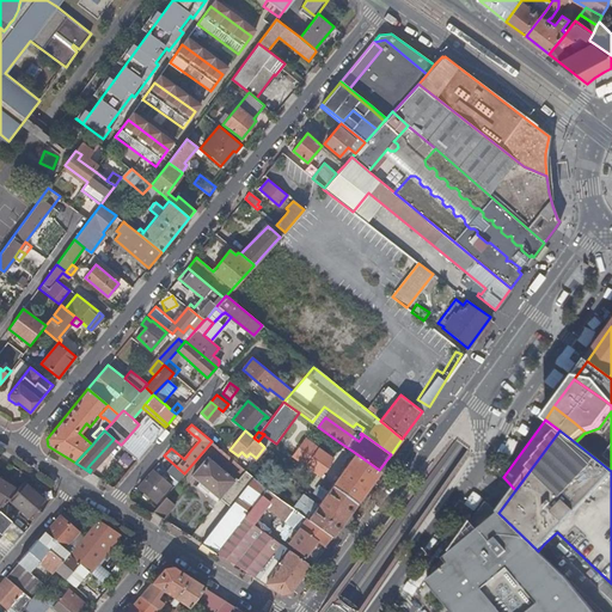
[(188,446),(191,450),(200,440),(197,438),(196,436),(188,446)]
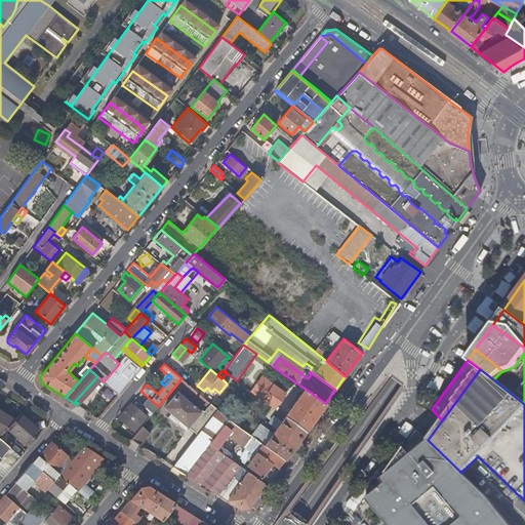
[(189,427),(197,434),(216,408),(210,403),(182,378),(176,385),(205,408),(203,410),(202,409),(200,411),(194,406),(195,405),(193,404),(192,405),(186,400),(188,398),(180,392),(178,394),(177,393),(164,408),(170,413),(167,417),(176,425),(177,423),(186,431),(189,427)]
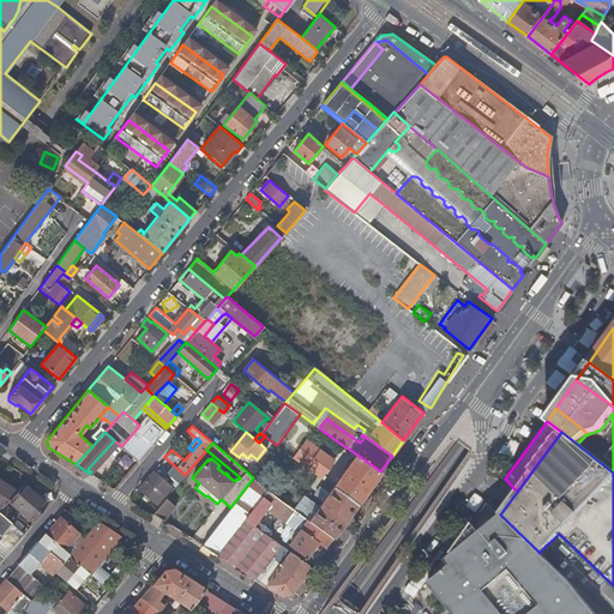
[(294,457),(321,477),(327,469),(300,449),(294,457)]
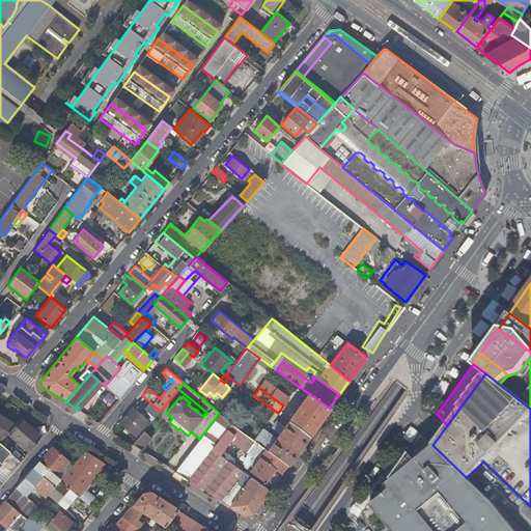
[(309,436),(329,408),(307,392),(296,409),(294,407),(291,410),(294,412),(287,420),(309,436)]
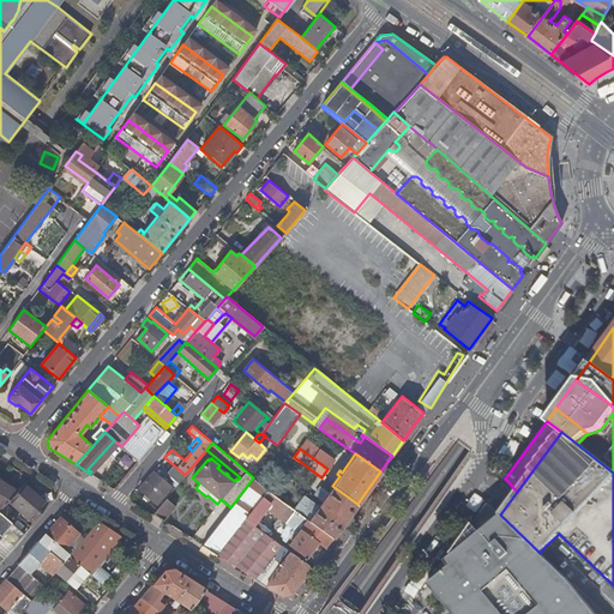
[(152,471),(138,488),(156,504),(170,486),(152,471)]
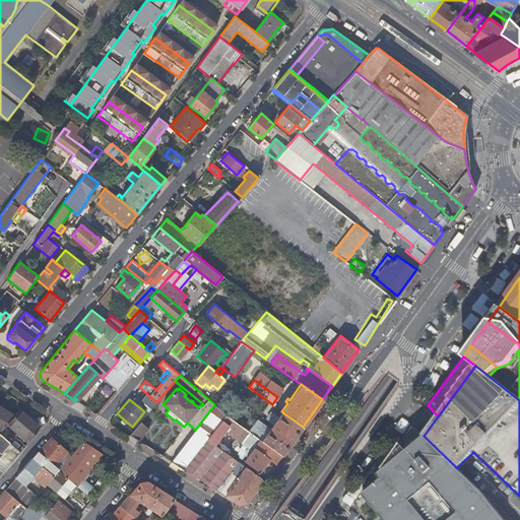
[(195,430),(171,461),(215,489),(231,468),(240,474),(224,496),(239,504),(247,503),(264,479),(217,447),(207,439),(221,420),(225,414),(214,404),(195,430)]
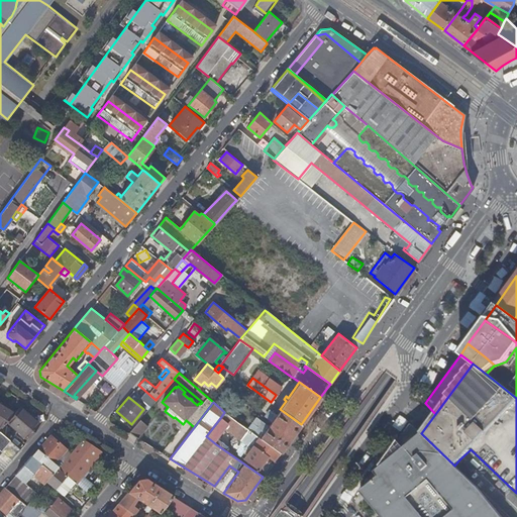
[(0,405),(0,428),(1,429),(7,421),(14,413),(0,405)]
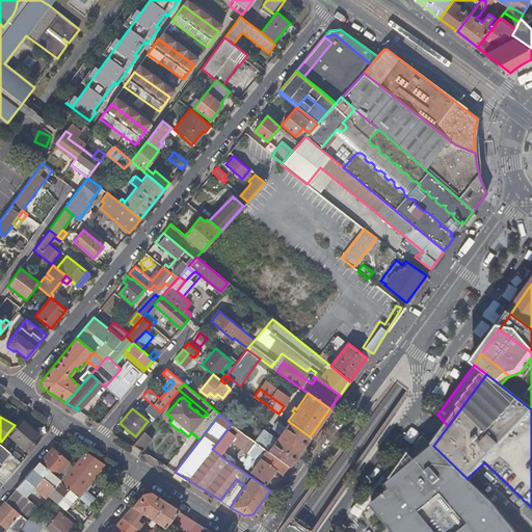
[(15,425),(7,433),(28,451),(40,436),(20,419),(15,425)]
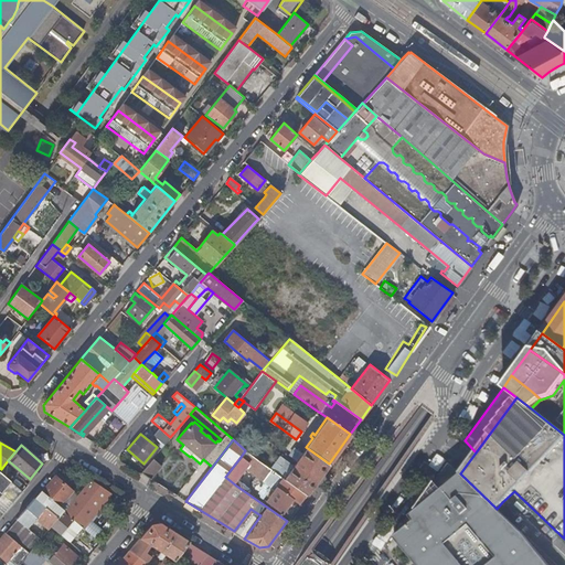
[(306,494),(329,464),(306,447),(302,452),(296,447),(289,455),(294,457),(291,459),(295,462),(292,465),(286,460),(281,466),(275,461),(269,468),(276,472),(283,478),(306,494)]
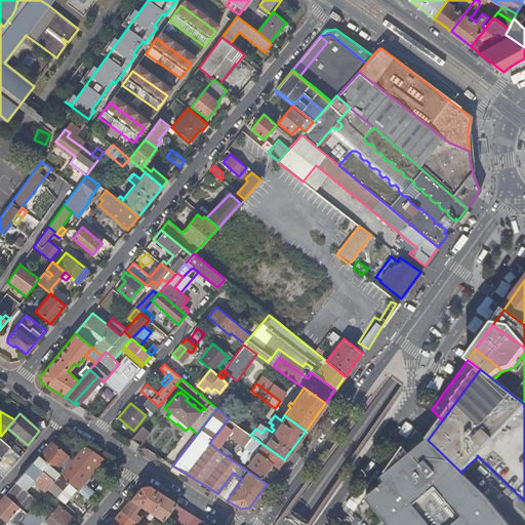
[(230,430),(224,425),(209,443),(219,451),(223,447),(218,444),(230,430)]
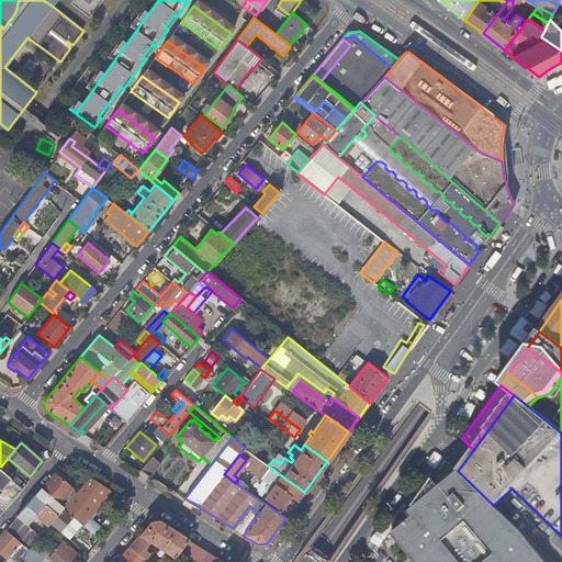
[(152,456),(139,470),(149,476),(160,463),(152,456)]
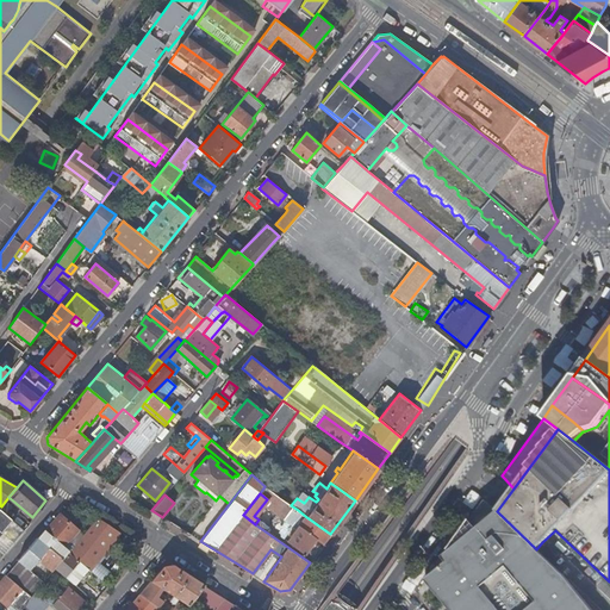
[(298,510),(291,505),(275,495),(266,505),(284,518),(291,509),(296,512),(298,510)]
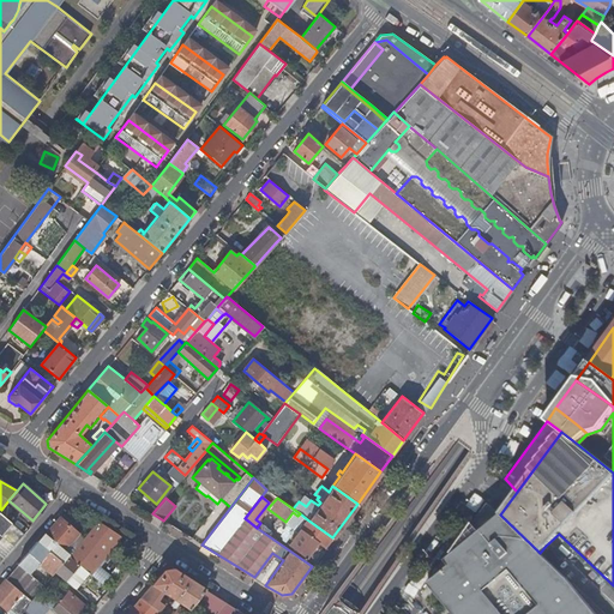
[(457,545),(445,561),(428,584),(452,613),(523,613),(566,579),(561,573),(540,553),(500,515),(487,503),(471,524),(480,531),(461,548),(457,545)]
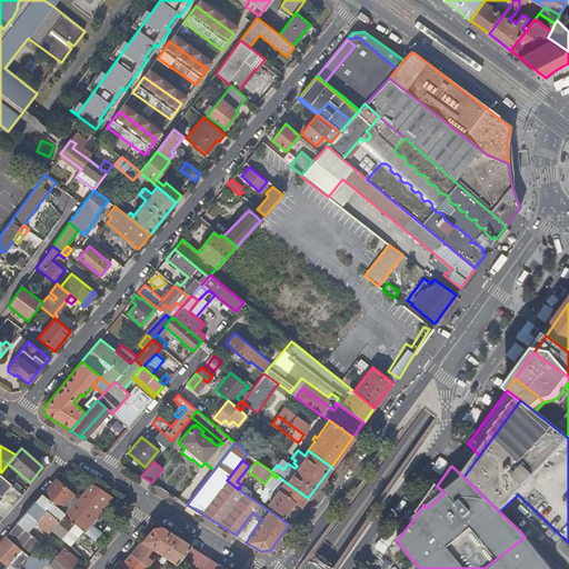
[(0,496),(12,507),(22,495),(12,486),(0,476),(0,496)]
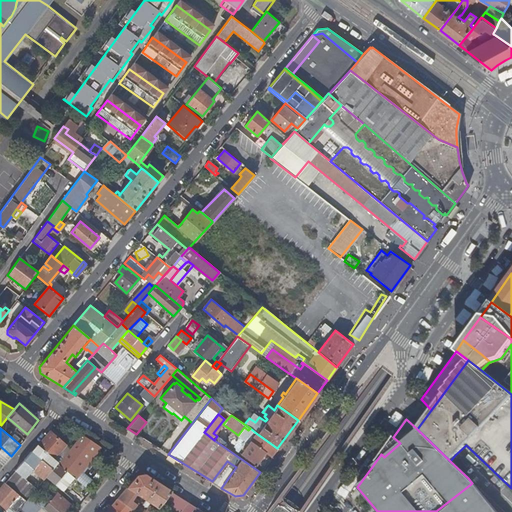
[(11,437),(20,445),(24,441),(26,438),(16,430),(11,437)]
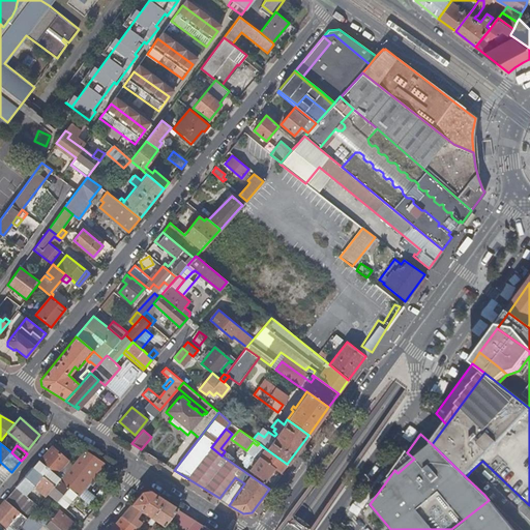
[(51,446),(32,468),(54,486),(60,479),(55,475),(68,461),(51,446)]
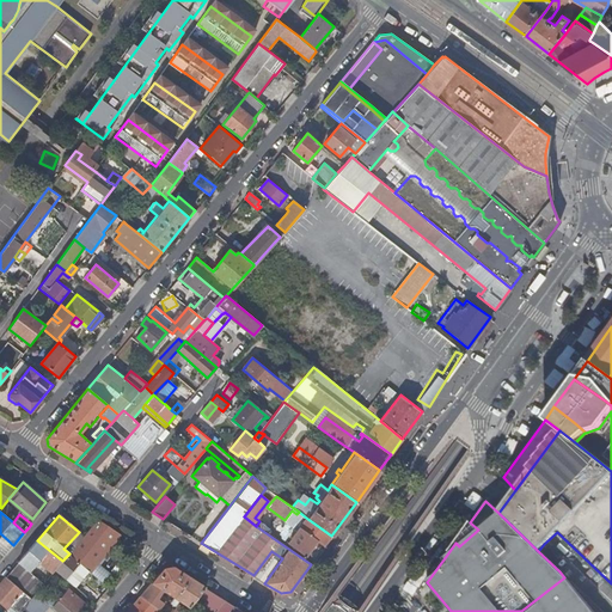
[(324,545),(331,536),(306,518),(299,527),(324,545)]
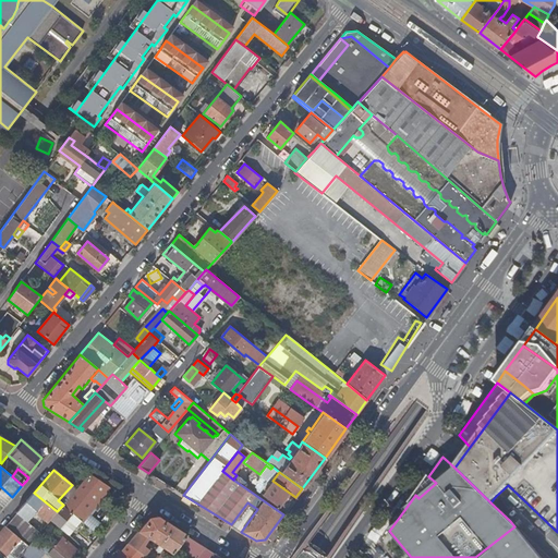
[(63,505),(72,512),(79,519),(86,511),(108,486),(89,474),(63,505)]
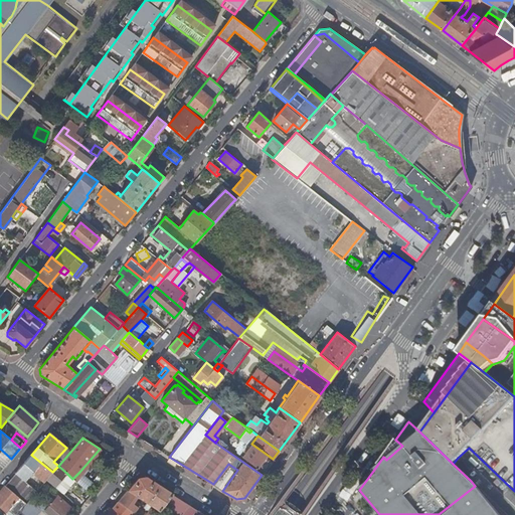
[(264,472),(273,459),(251,444),(242,457),(256,467),(258,467),(264,472)]
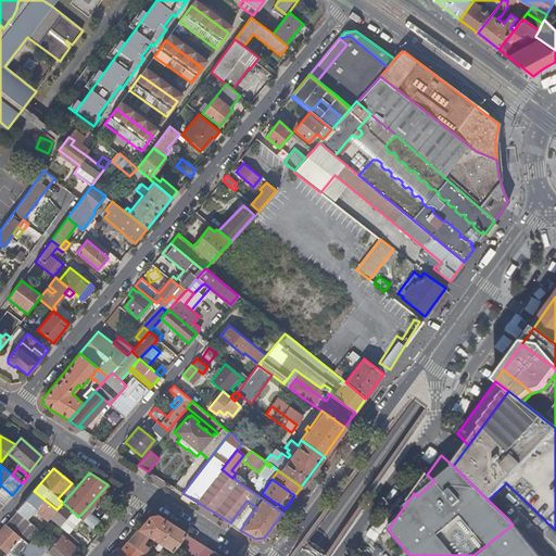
[(34,491),(16,510),(26,519),(35,510),(48,521),(50,518),(57,509),(34,491)]
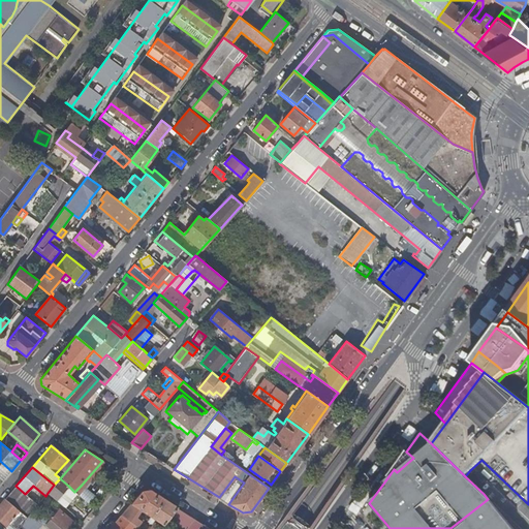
[(60,478),(54,485),(48,493),(54,498),(56,500),(68,486),(60,478)]
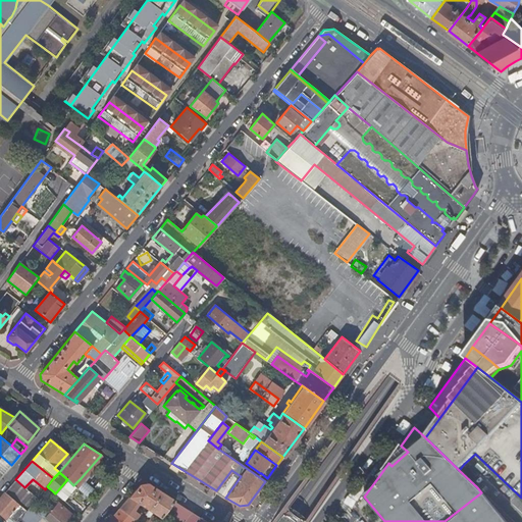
[(81,478),(73,485),(89,498),(95,490),(81,478)]
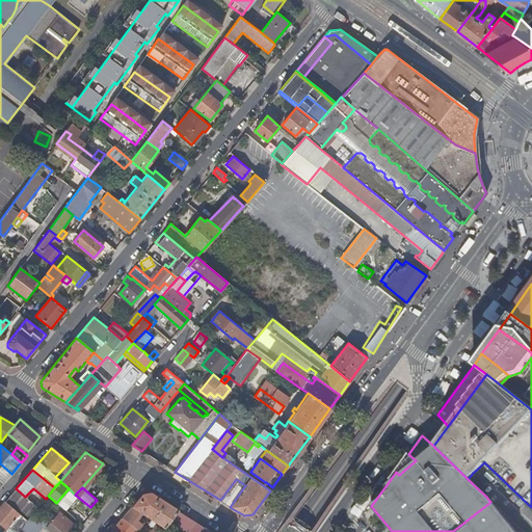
[(16,488),(5,502),(20,514),(22,515),(27,521),(31,515),(34,512),(37,507),(25,497),(16,488)]
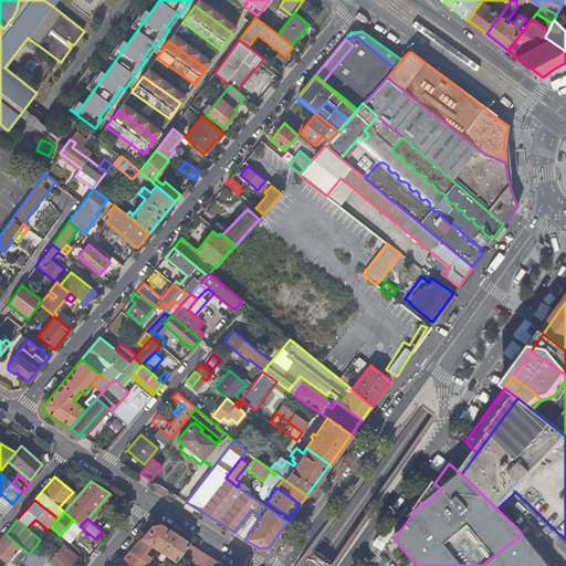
[(161,553),(175,561),(188,543),(159,524),(152,526),(129,552),(140,559),(145,554),(148,548),(159,555),(161,553)]
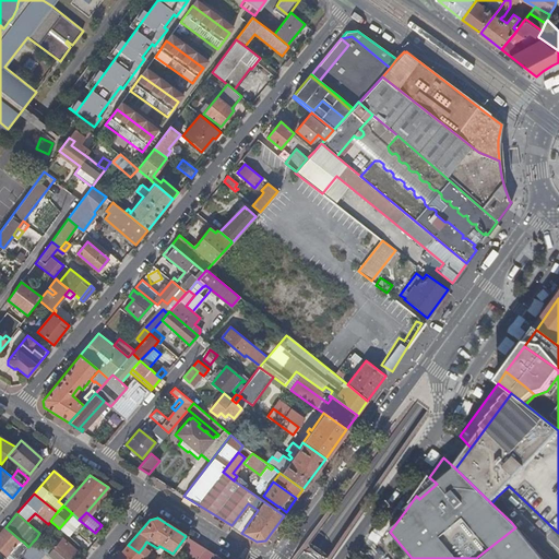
[(6,527),(0,533),(0,549),(7,556),(10,558),(18,558),(28,547),(23,542),(21,540),(6,527)]
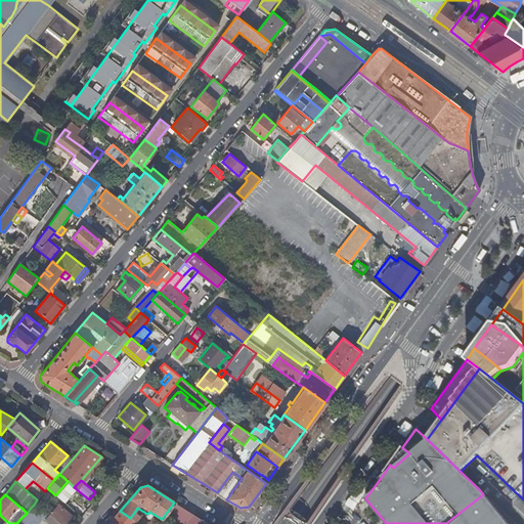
[(446,523),(508,523),(483,494),(446,523)]
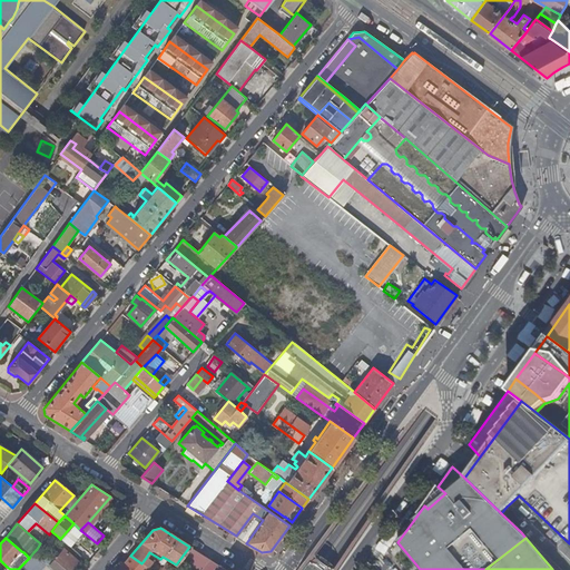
[(47,563),(55,569),(74,569),(79,563),(62,549),(60,552),(55,547),(48,556),(43,560),(45,561),(47,563)]
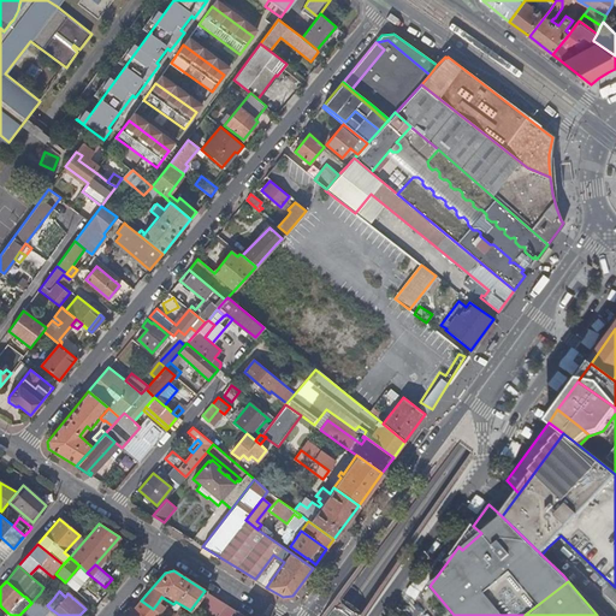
[(205,591),(190,610),(197,615),(232,615),(237,611),(205,591)]
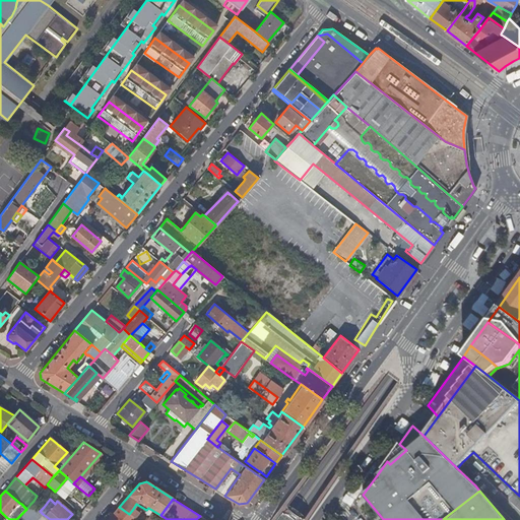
[(72,506),(80,512),(81,510),(79,508),(81,506),(76,501),(72,506)]
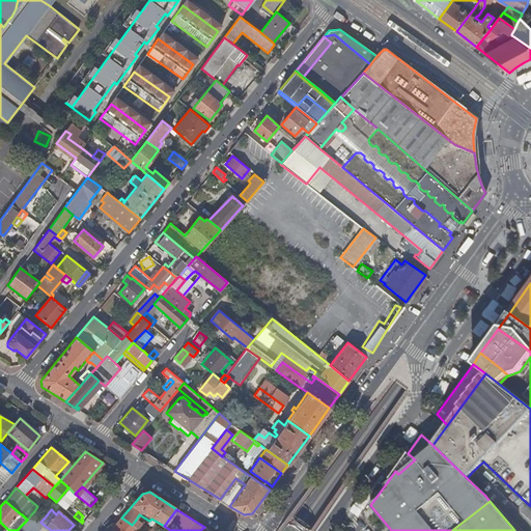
[(40,522),(45,518),(36,513),(34,516),(40,522)]
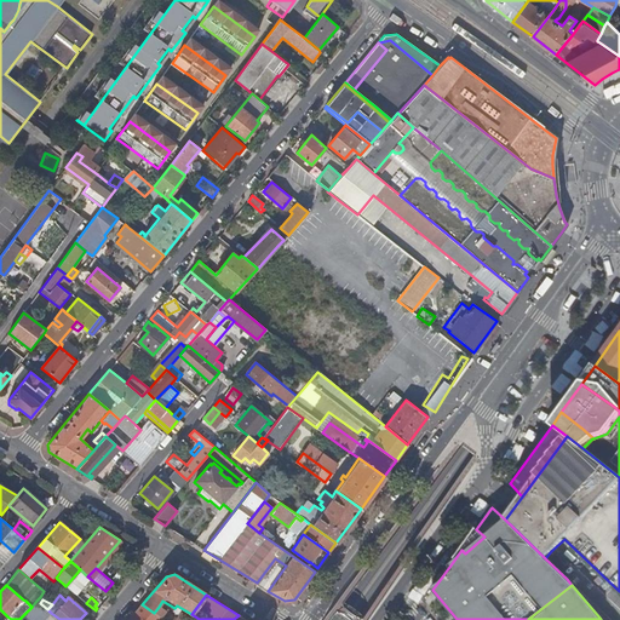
[(159,619),(161,618),(154,613),(142,604),(128,619),(159,619)]
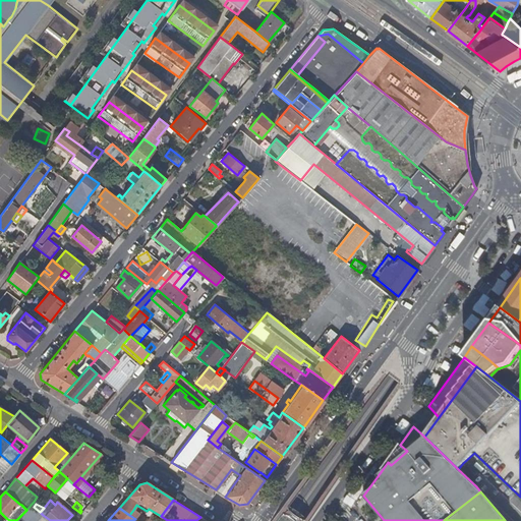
[(135,519),(136,520),(148,520),(133,510),(129,515),(135,519)]
